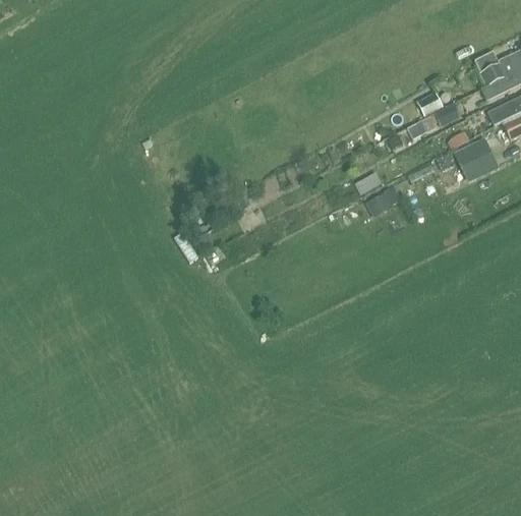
[(493,49),(487,51),(473,59),(480,71),(479,71),(485,83),(520,66),(520,47),(498,59),(493,49)]
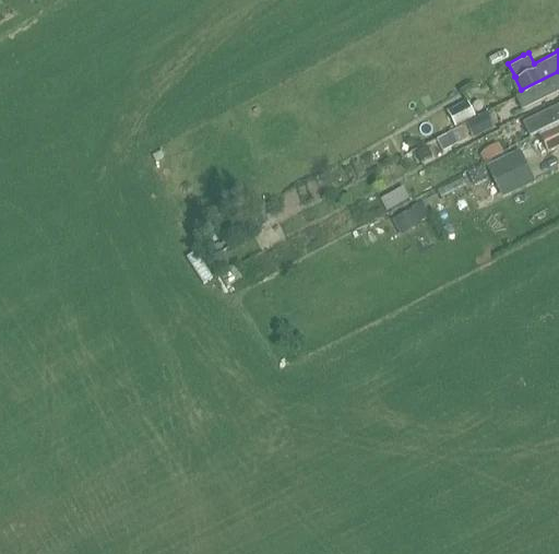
[(558,71),(521,90),(522,91),(518,93),(524,106),(558,87),(558,71)]
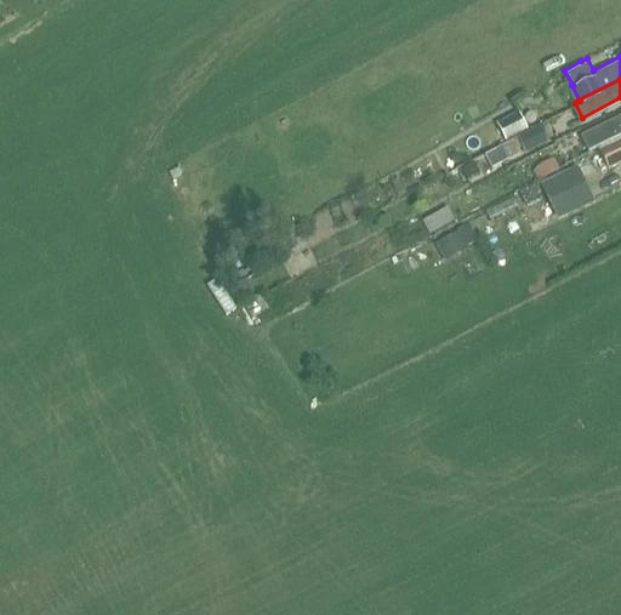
[(518,108),(496,120),(505,136),(527,125),(518,108)]
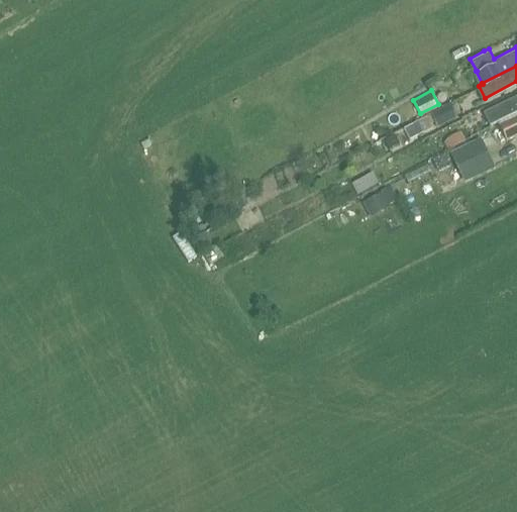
[(516,94),(484,111),(491,123),(516,110),(516,94)]
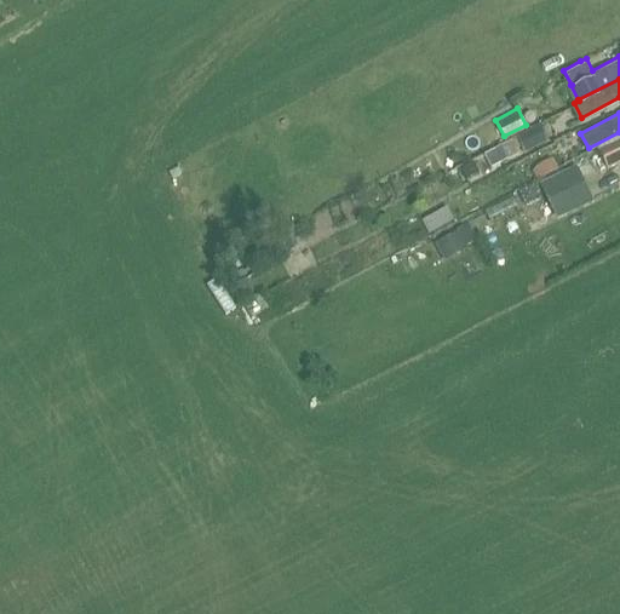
[(619,135),(597,147),(607,166),(619,159),(619,135)]
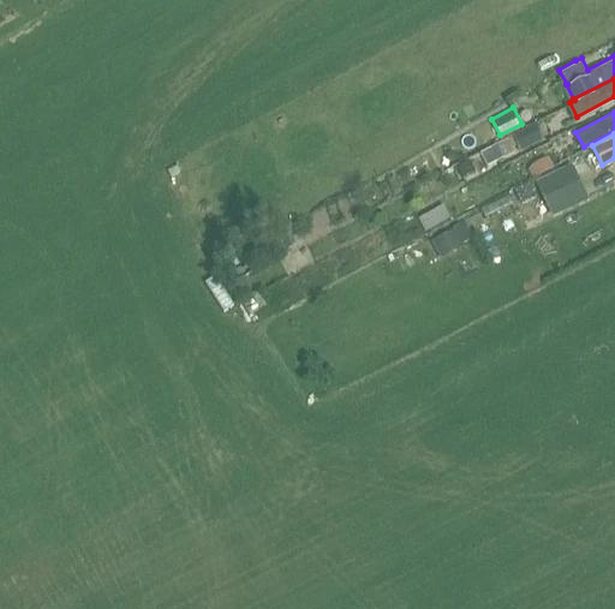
[(513,149),(511,144),(506,136),(479,150),(487,162),(513,149)]
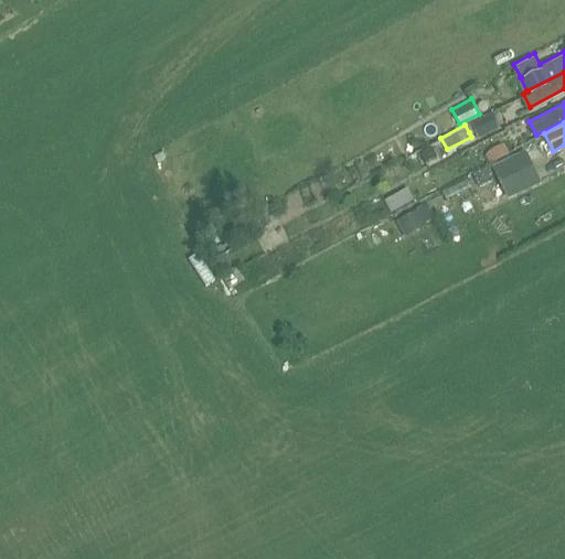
[(507,149),(502,140),(488,147),(484,152),(488,159),(507,149)]
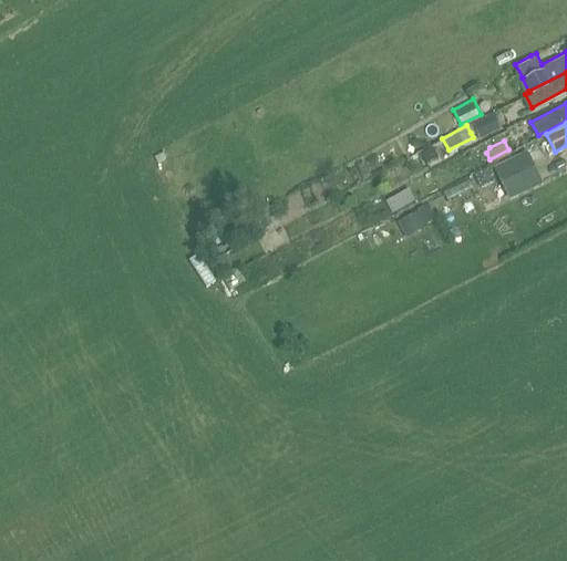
[(502,182),(535,165),(527,148),(493,165),(502,182)]
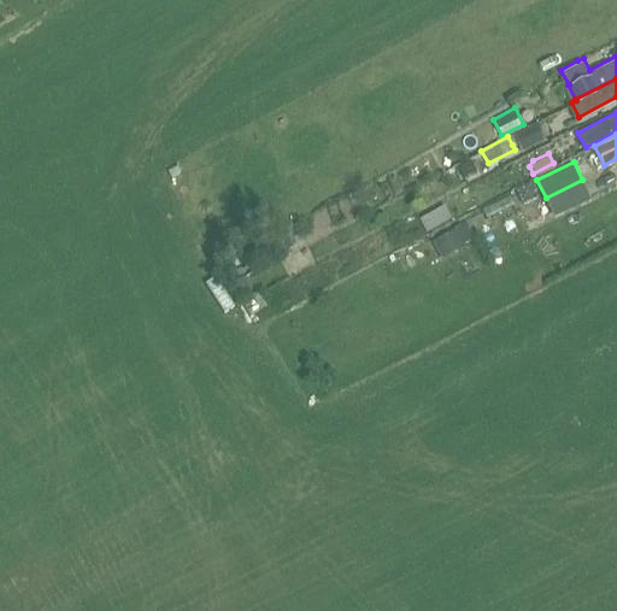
[(517,187),(524,201),(538,194),(532,180),(517,187)]
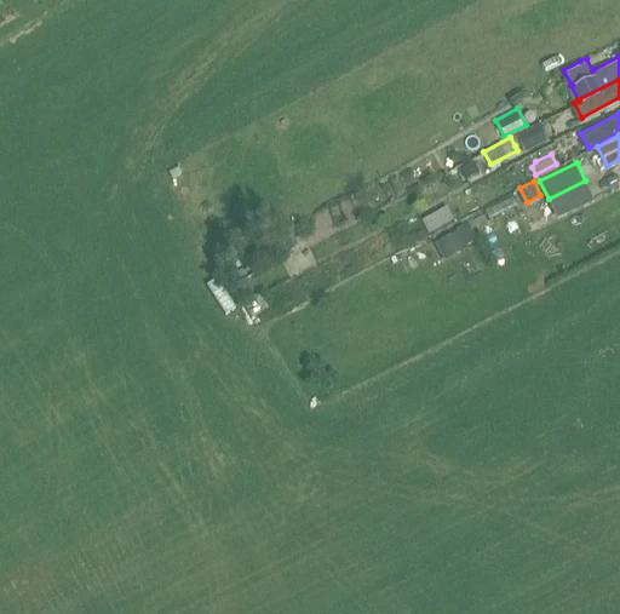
[(442,223),(435,208),(422,216),(429,230),(442,223)]
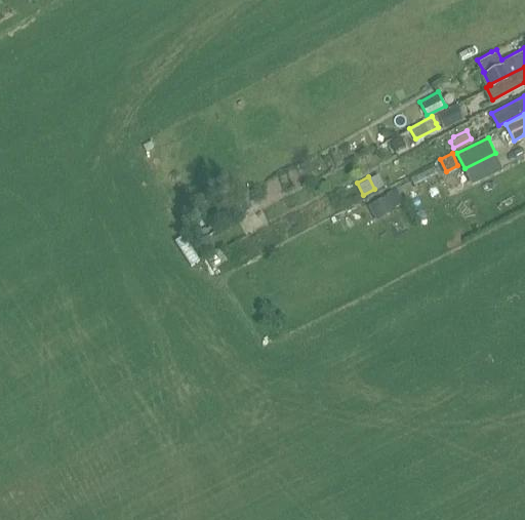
[(376,218),(395,208),(388,193),(368,203),(376,218)]
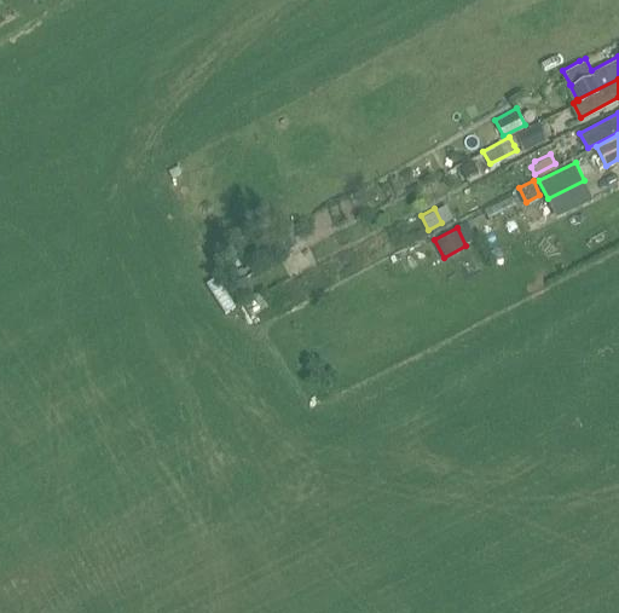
[(246,290),(239,276),(230,281),(237,294),(246,290)]
